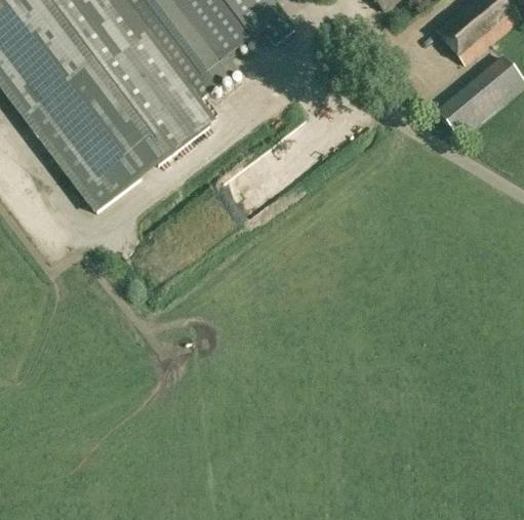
[(293,27),(272,0),(0,0),(0,87),(94,212),(215,120),(199,98),(237,70),(227,55),(263,28),(274,42),(293,27)]
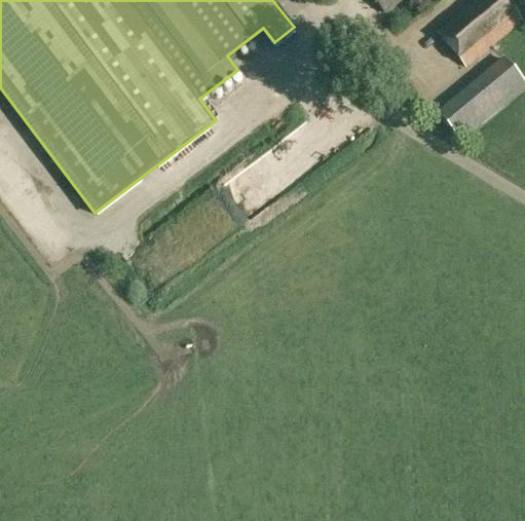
[(375,0),(384,12),(400,0),(375,0)]
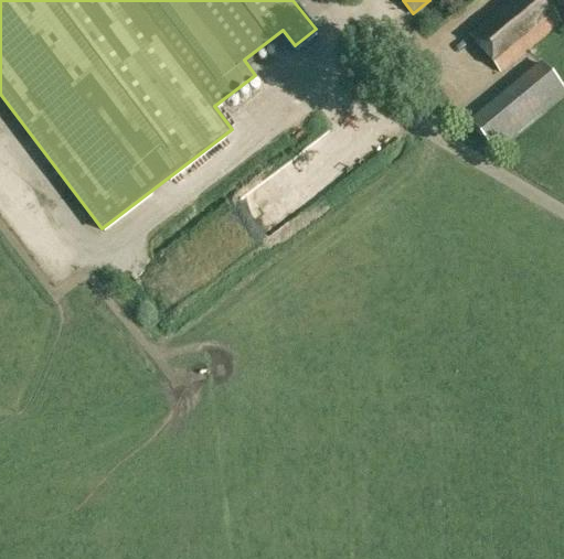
[(501,0),(467,29),(499,68),(560,18),(547,0),(501,0)]
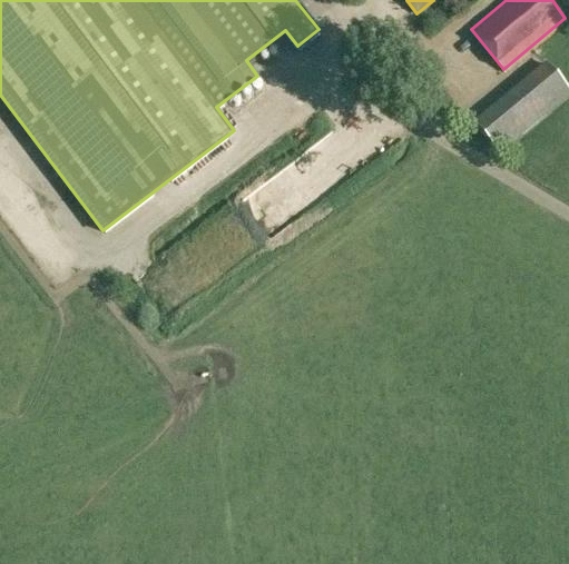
[(473,120),(499,151),(568,92),(568,87),(547,60),(473,120)]
